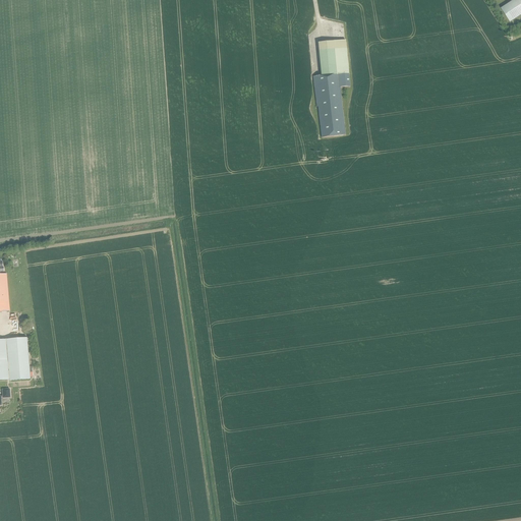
[(520,0),(515,0),(501,10),(510,23),(520,15),(520,0)]
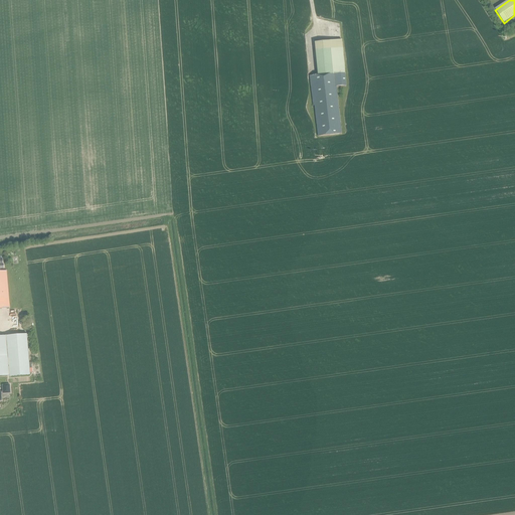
[(345,72),(335,73),(336,87),(346,86),(345,72)]
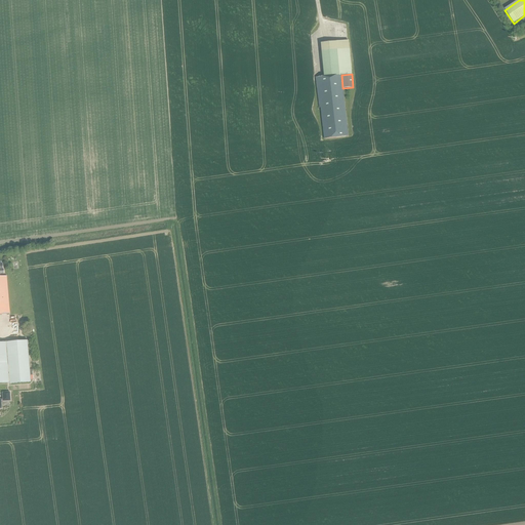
[(323,77),(316,77),(319,108),(321,108),(324,139),(348,136),(342,88),(341,75),(323,77)]
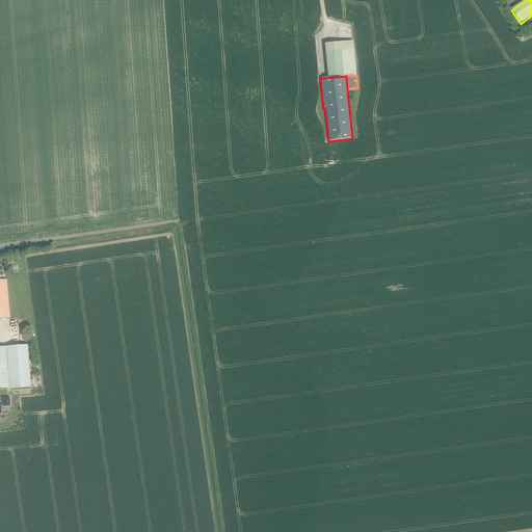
[(0,317),(9,317),(6,280),(0,280),(0,277),(2,277),(3,276),(3,274),(2,273),(2,268),(0,267),(0,317)]
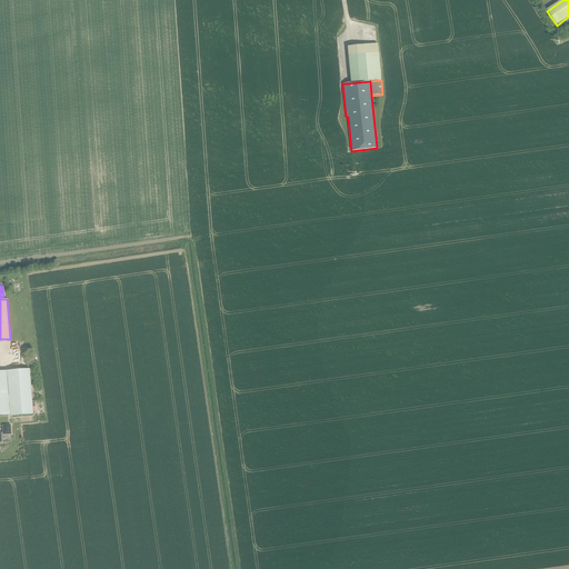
[(0,371),(0,416),(10,416),(10,417),(33,415),(29,369),(0,371)]
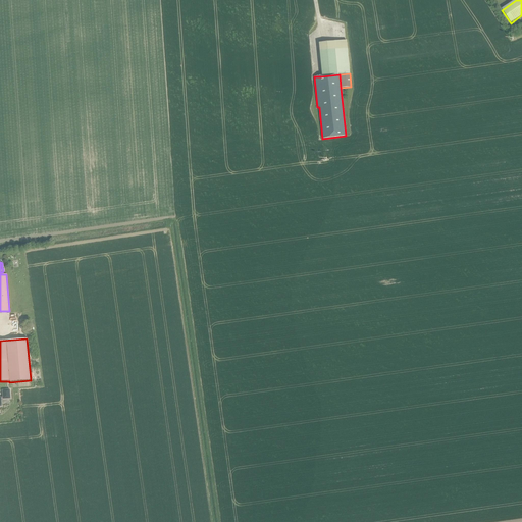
[(0,406),(1,407),(1,399),(3,399),(10,399),(9,389),(2,390),(3,397),(0,397),(0,406)]
